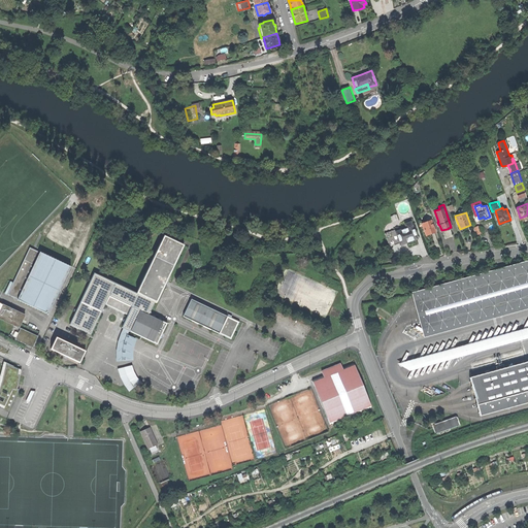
[(422,222),(426,234),(431,232),(435,231),(431,219),(422,222)]
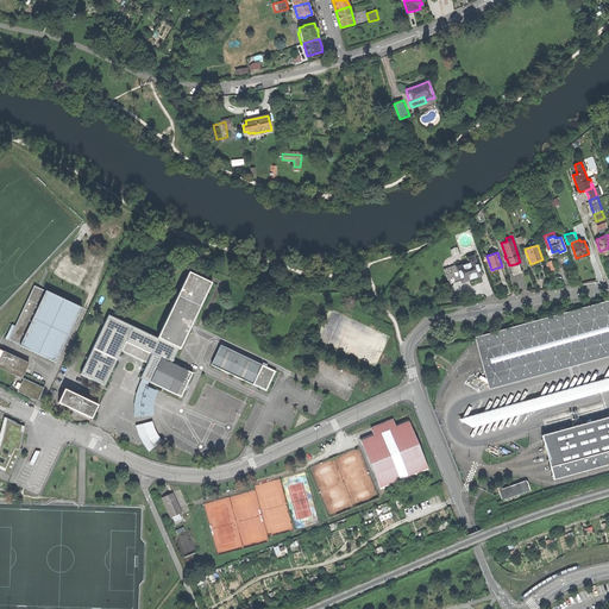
[(466,257),(468,259),(469,262),(456,267),(460,280),(462,281),(468,278),(482,274),(476,259),(473,255),(466,257)]
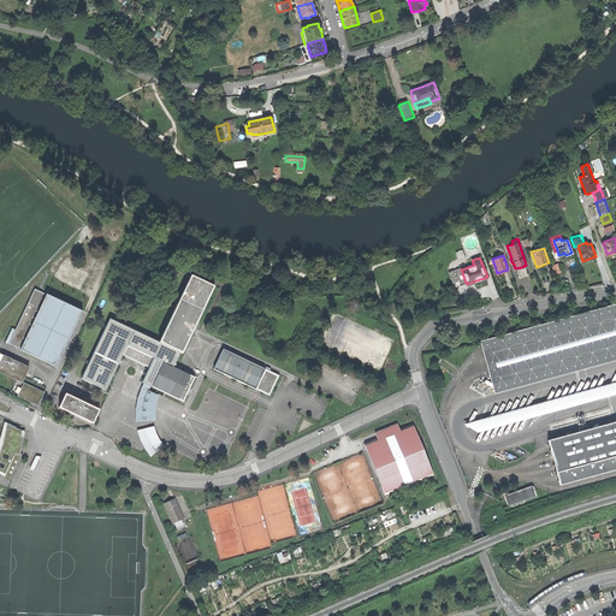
[(474,265),(473,262),(456,268),(462,284),(466,283),(461,270),(474,265)]
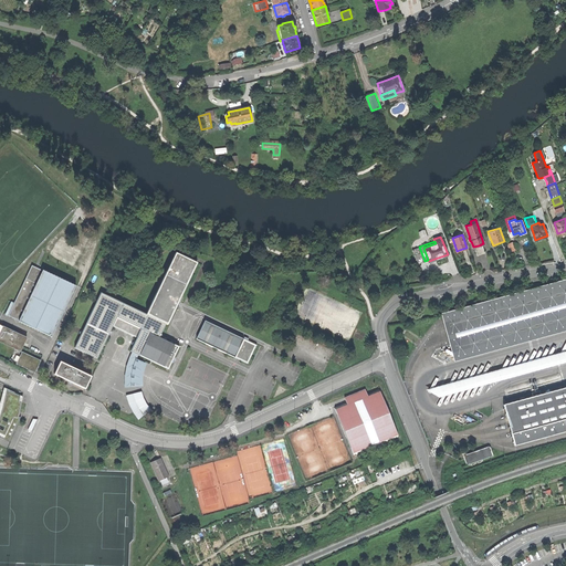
[(147,315),(167,324),(169,325),(178,304),(179,302),(198,263),(176,253),(147,315)]
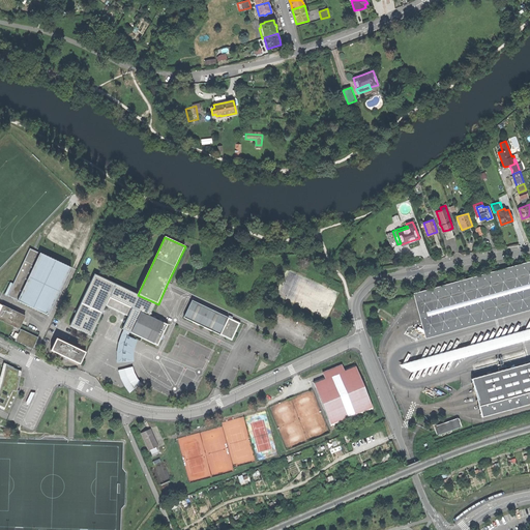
[(19,300),(40,254),(31,249),(8,295),(19,300)]
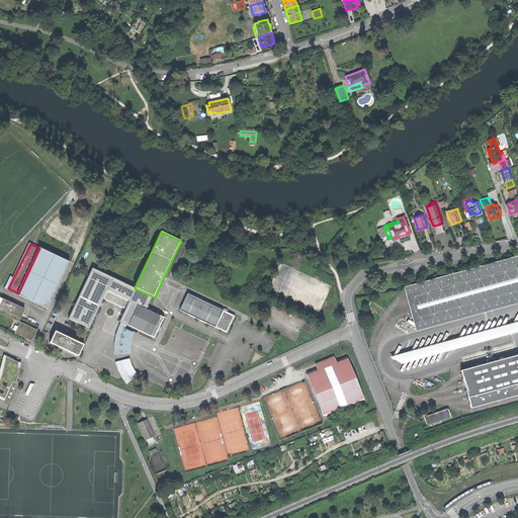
[(69,262),(39,248),(18,293),(17,294),(37,304),(48,309),(69,262)]
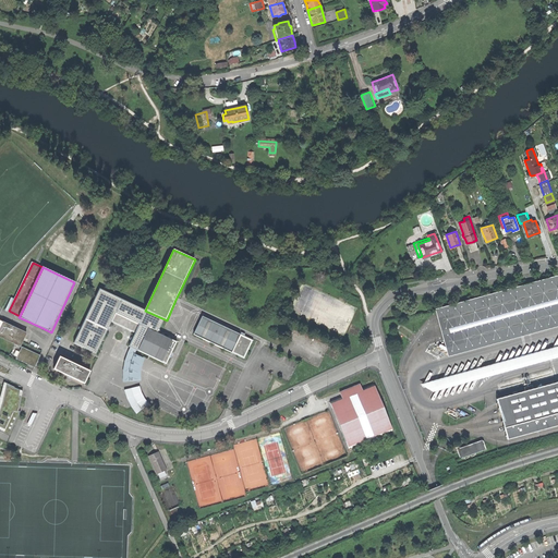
[(557,274),(436,308),(437,315),(438,319),(439,323),(441,327),(443,331),(444,337),(449,355),(557,325),(557,274)]
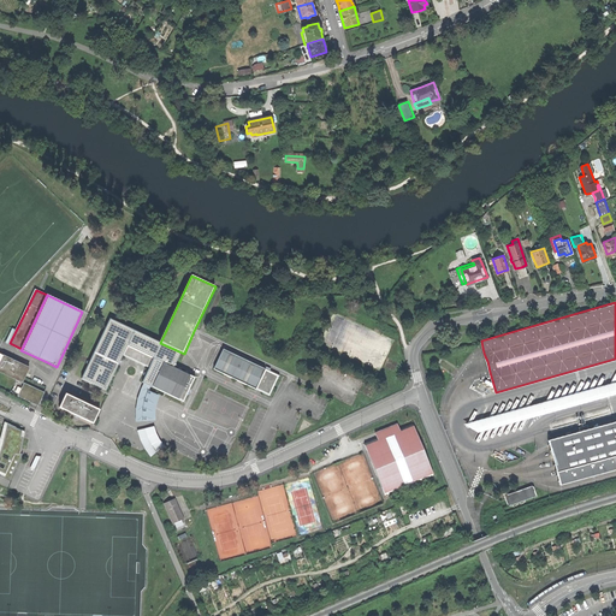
[(155,359),(150,368),(143,383),(144,383),(152,386),(184,402),(190,390),(196,378),(175,368),(182,353),(160,343),(111,319),(83,379),(107,391),(124,355),(129,345),(155,359)]
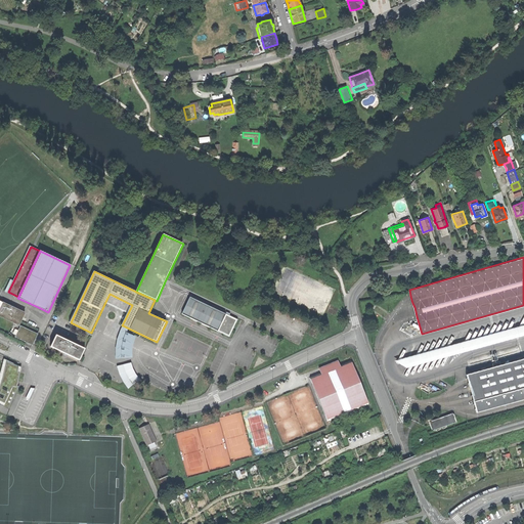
[(105,302),(128,313),(132,305),(110,294),(105,302)]
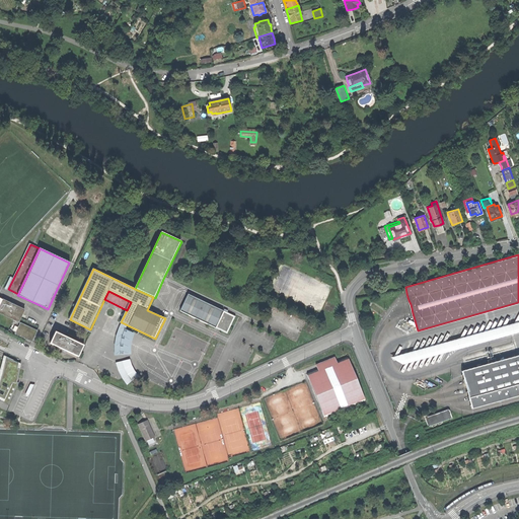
[(216,326),(224,310),(189,293),(180,310),(216,326)]
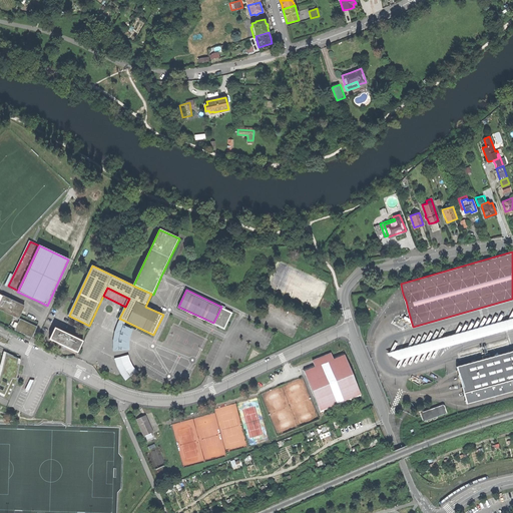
[(3,296),(1,301),(3,302),(2,305),(0,303),(0,310),(19,320),(22,315),(19,314),(21,310),(23,311),(26,307),(3,296)]
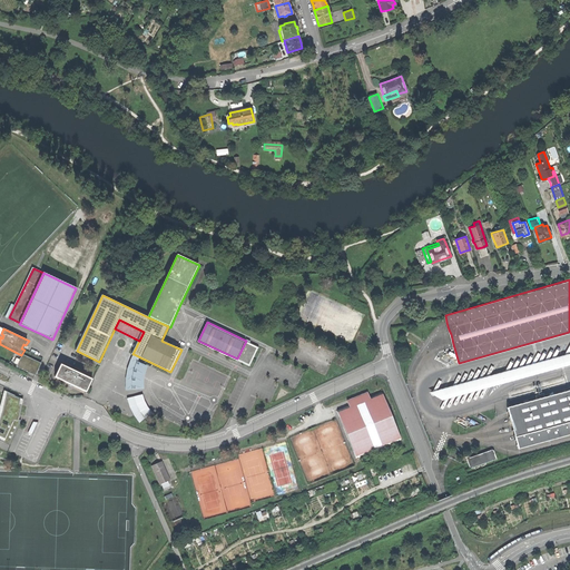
[(258,346),(246,341),(237,359),(249,365),(258,346)]
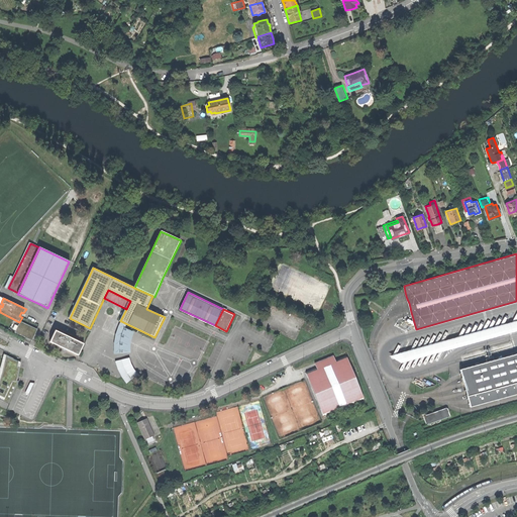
[(516,319),(394,353),(390,354),(402,362),(451,348),(516,330),(516,319)]
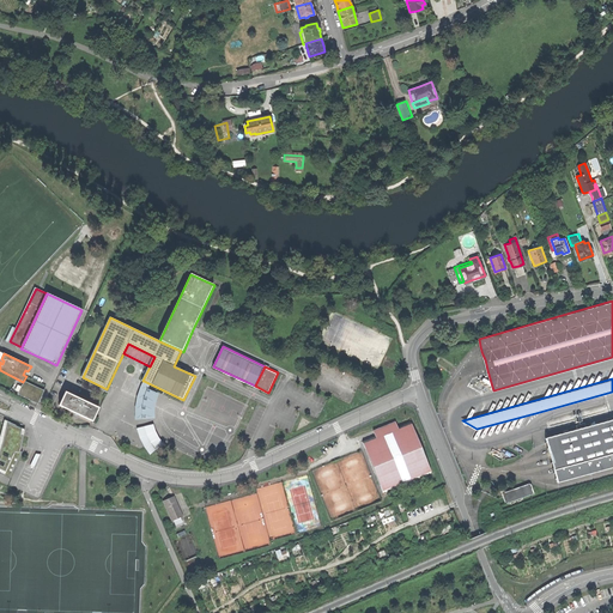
[(44,392),(24,381),(18,395),(28,400),(38,405),(44,392)]
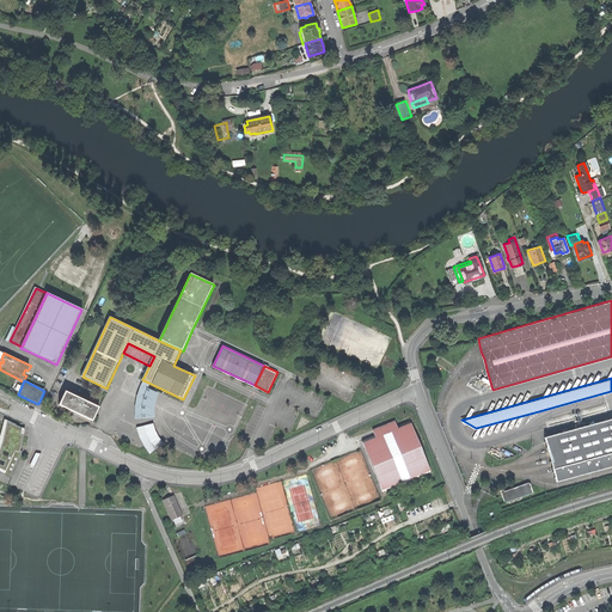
[(148,389),(151,384),(144,380),(140,389),(138,397),(135,408),(135,418),(155,417),(155,408),(155,402),(159,392),(148,389)]
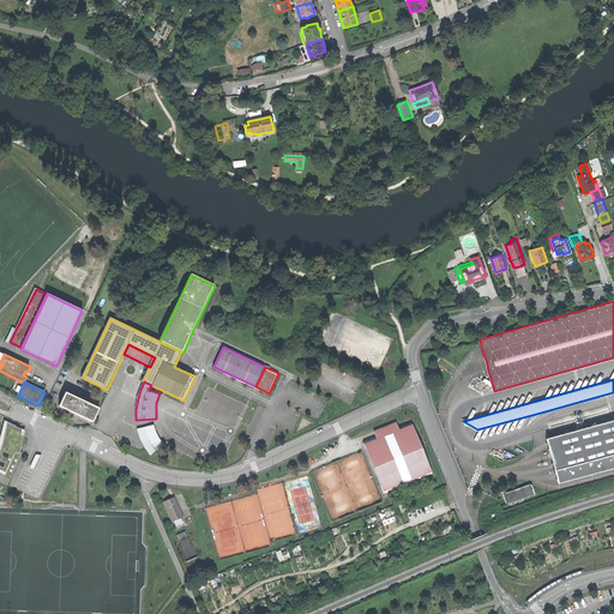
[(67,409),(94,422),(100,408),(66,392),(59,405),(67,409)]
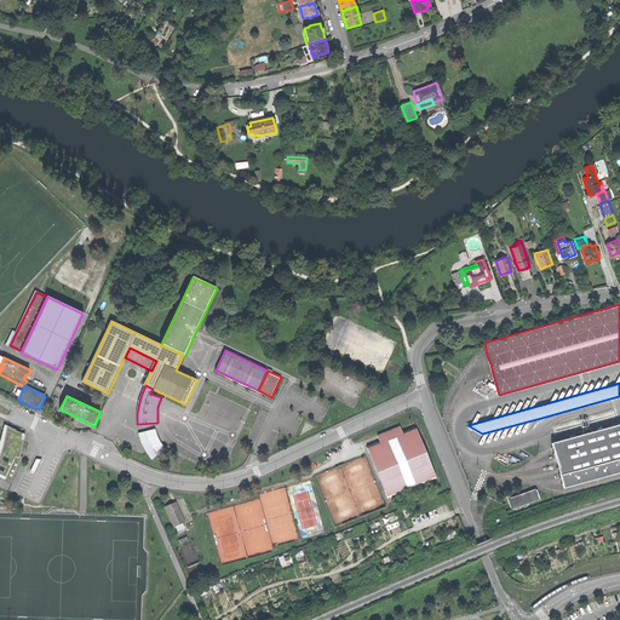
[(619,422),(593,429),(584,432),(551,441),(554,449),(557,460),(560,471),(563,481),(564,487),(619,471),(619,422)]
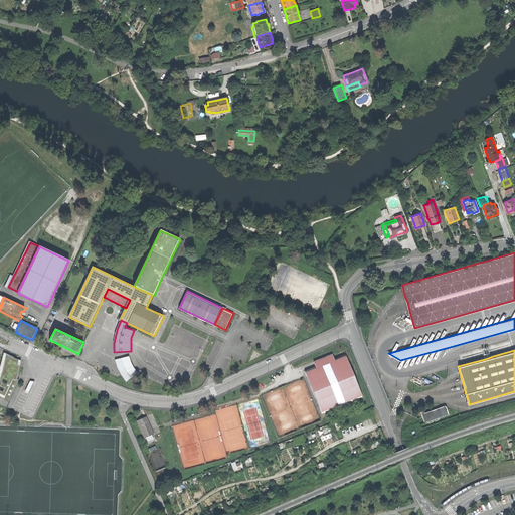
[(21,361),(4,353),(0,369),(0,396),(4,399),(13,379),(17,379),(21,361)]
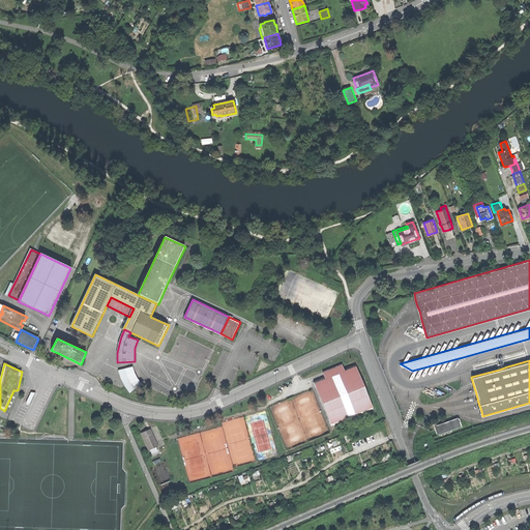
[(325,378),(314,382),(331,425),(374,409),(356,365),(345,370),(343,364),(323,373),(325,378)]
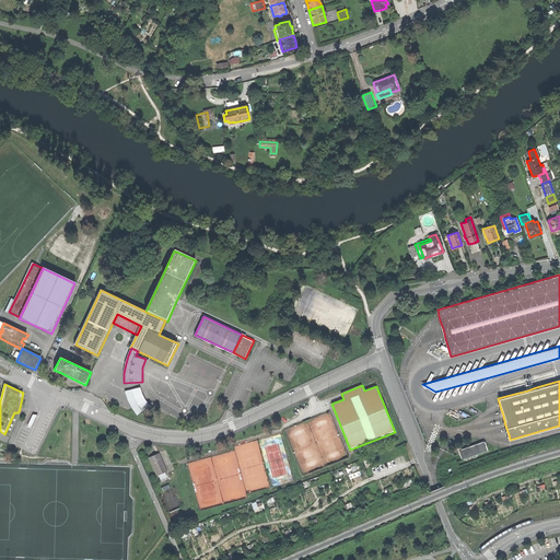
[(141,387),(125,392),(128,400),(132,408),(138,416),(150,406),(146,400),(143,394),(141,387)]
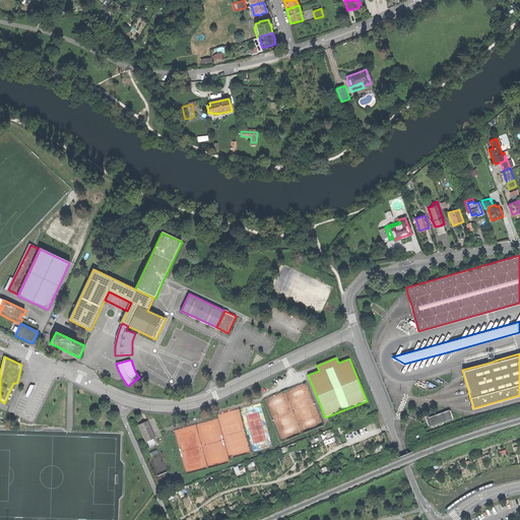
[(19,384),(17,383),(13,383),(4,403),(9,405),(19,384)]
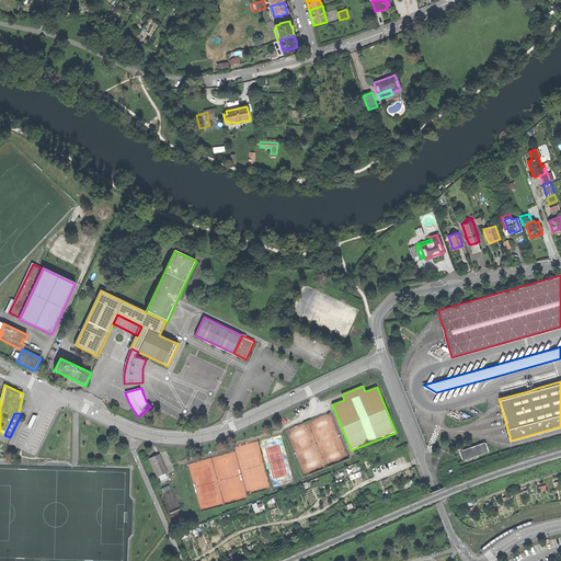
[(464,460),(491,450),(488,443),(485,442),(464,448),(460,449),(464,460)]
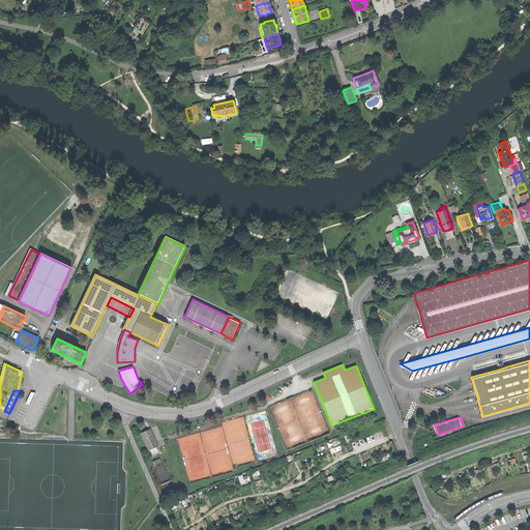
[(149,451),(155,448),(153,444),(156,442),(153,436),(151,430),(142,434),(149,451)]
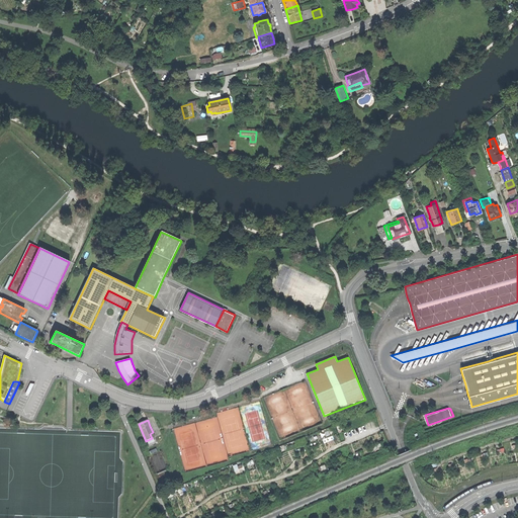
[(158,444),(155,437),(152,438),(146,441),(149,448),(158,444)]
